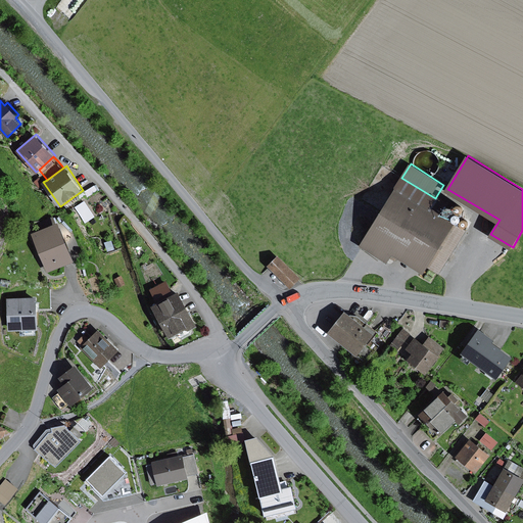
[(40,177),(34,182),(38,186),(44,181),(40,177)]
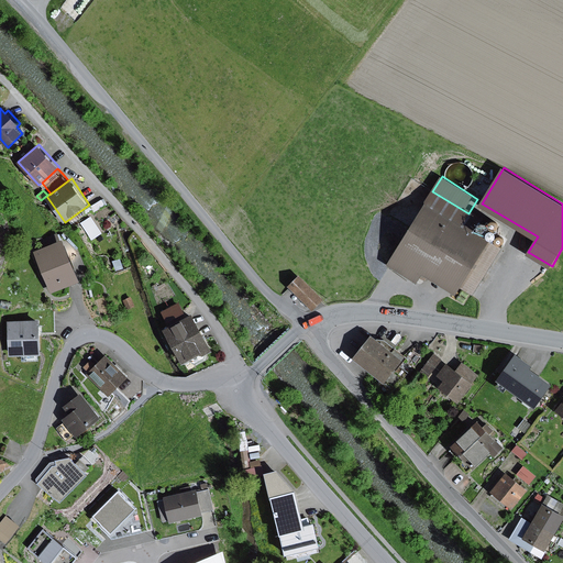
[(468,213),(432,191),(387,265),(419,285),(424,276),(456,296),(462,288),(472,295),(500,249),(470,230),(477,218),(468,213)]
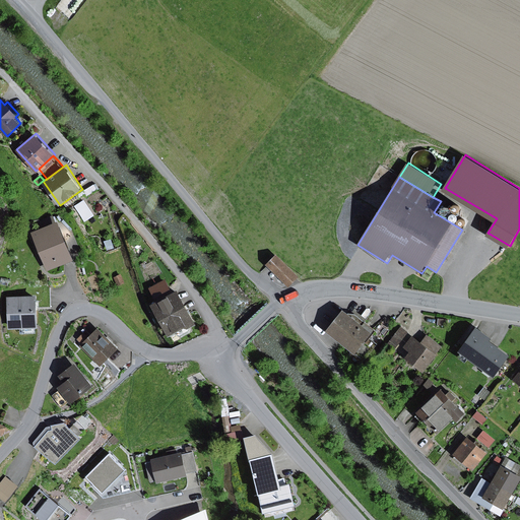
[(84,199),(75,206),(86,221),(95,214),(84,199)]
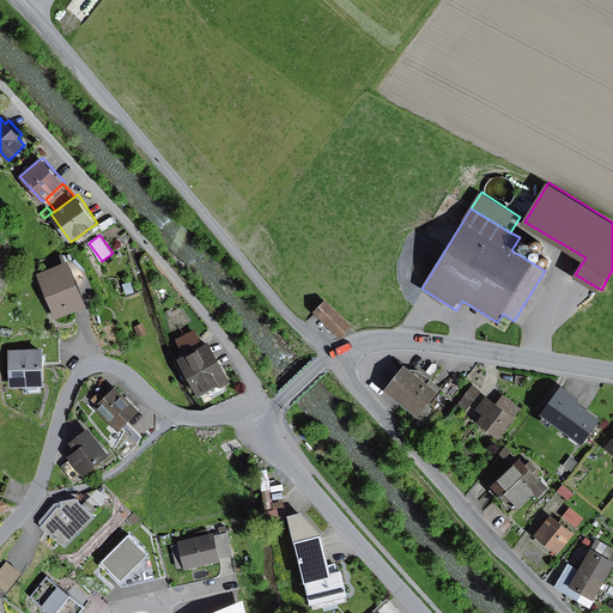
[(527,252),(529,252),(530,252),(533,250),(534,248),(534,246),(534,244),(533,242),(532,241),(530,240),(528,240),(527,240),(525,241),(523,242),(522,243),(522,246),(522,248),(523,249),(525,252),(527,252)]
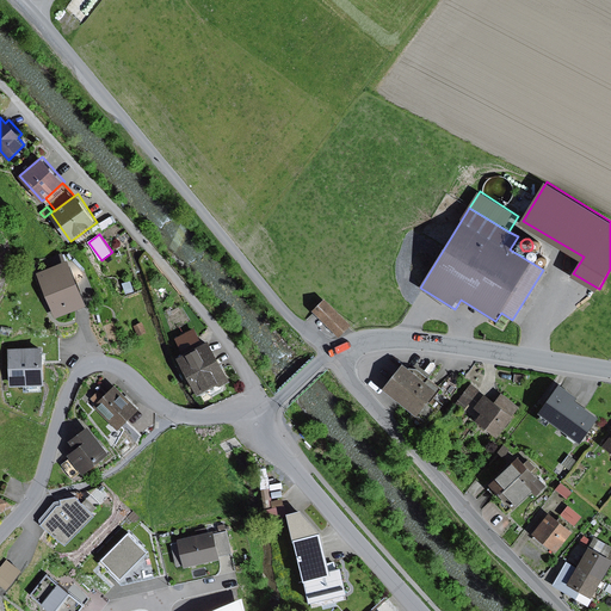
[(69,259),(37,272),(56,318),(88,303),(69,259)]
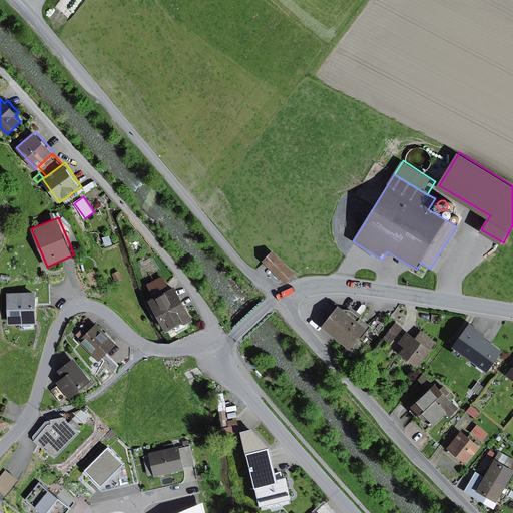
[(110,235),(103,237),(105,246),(112,244),(110,235)]
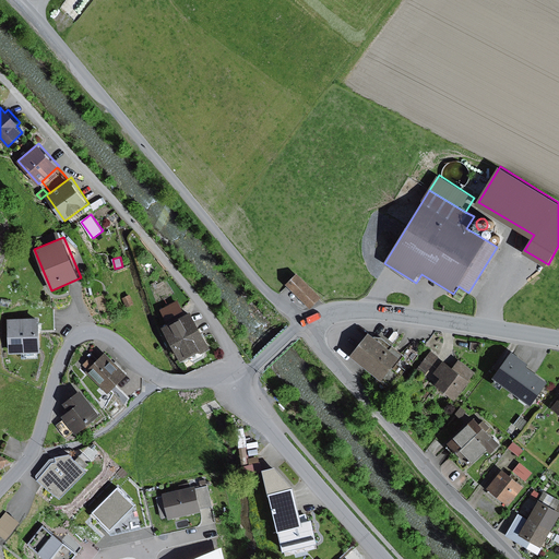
[(298,273),(286,283),(309,308),(320,297),(298,273)]
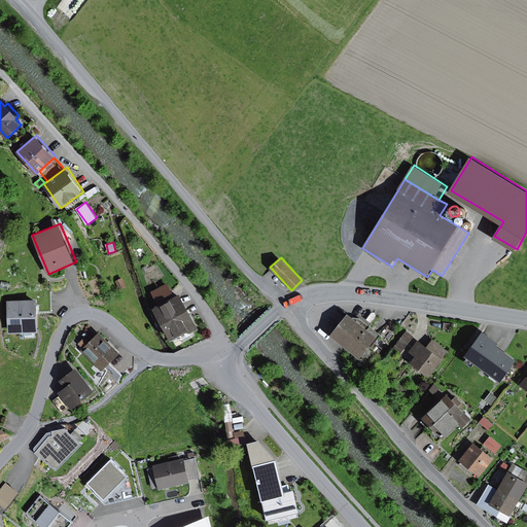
[(123,277),(114,281),(119,289),(128,286),(123,277)]
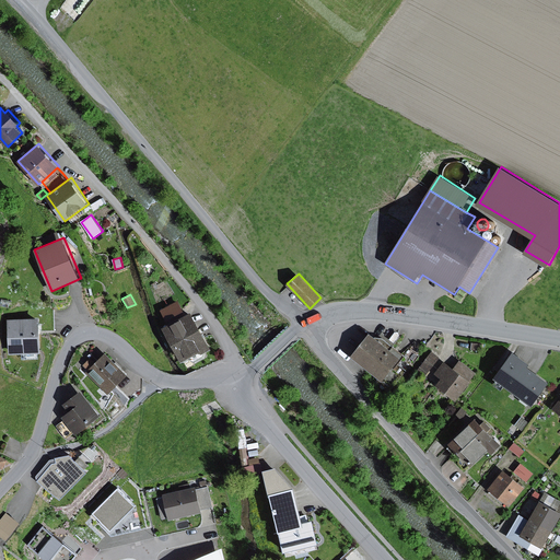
[(178,300),(161,310),(166,319),(184,311),(178,300)]
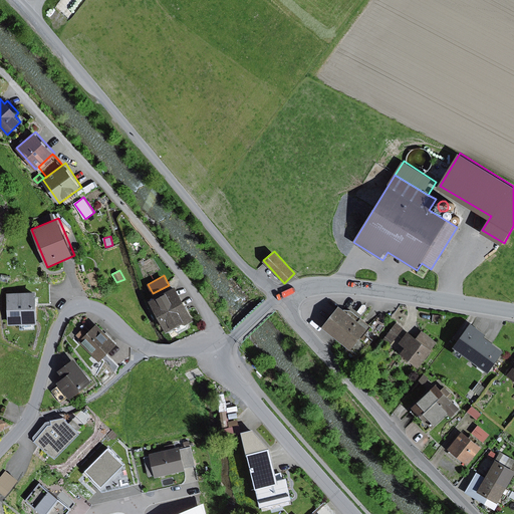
[(176,287),(152,300),(169,331),(184,322),(186,323),(194,319),(176,287)]
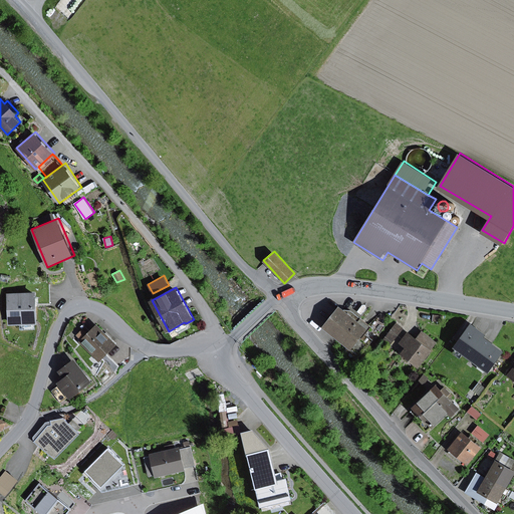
[(37,290),(8,292),(9,323),(38,322),(37,290)]
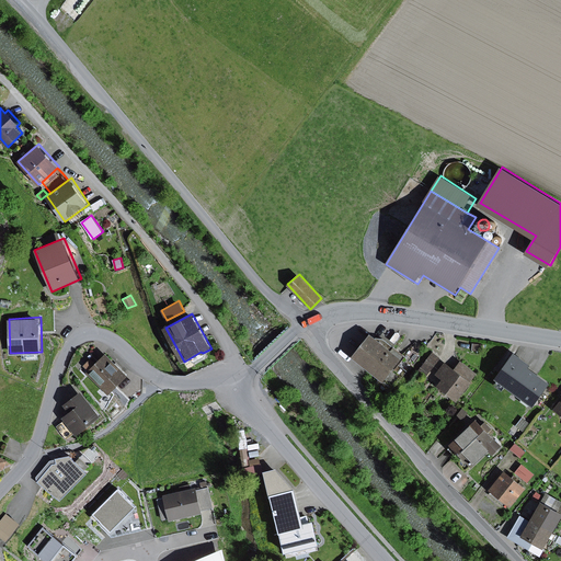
[(402,357),(371,332),(370,334),(355,353),(353,355),(380,377),(384,380),(398,363),(402,357)]
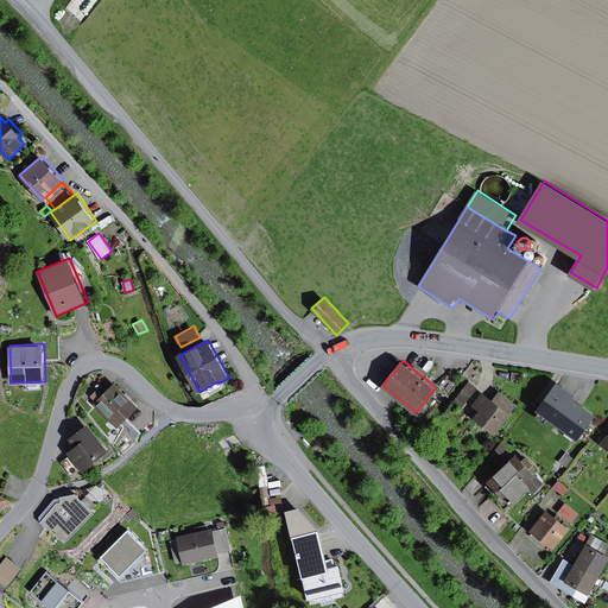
[(513,372),(511,380),(523,381),(524,374),(513,372)]
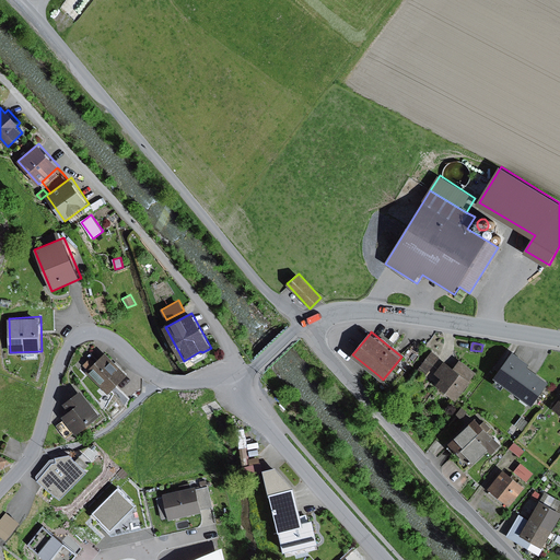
[(531,362),(514,350),(496,377),(534,404),(550,381),(528,366),(531,362)]
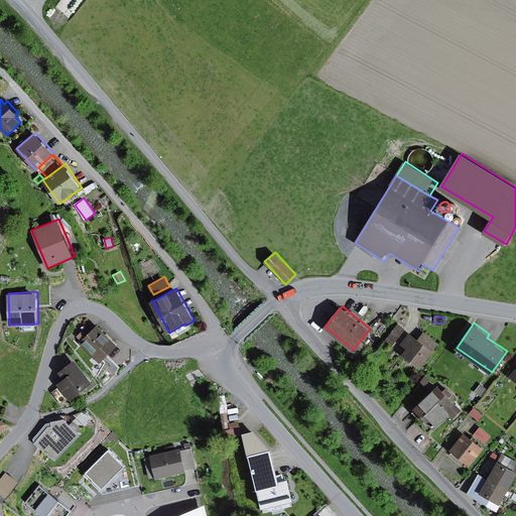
[(118,345),(98,325),(91,332),(86,328),(76,338),(101,362),(118,345)]
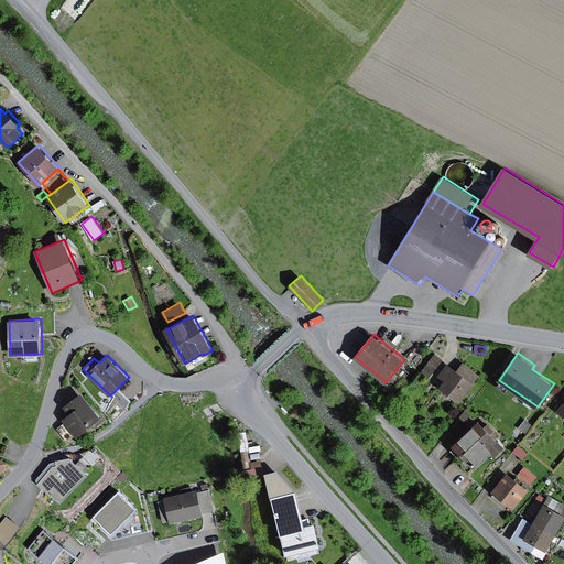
[(434,355),(421,372),(430,379),(443,360),(434,355)]
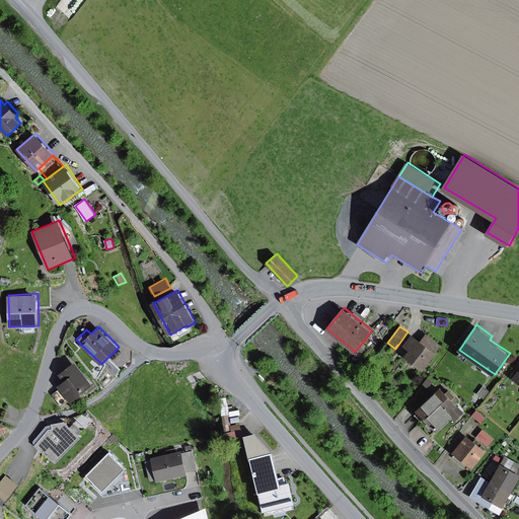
[(422,342),(412,334),(402,346),(409,350),(403,356),(424,371),(442,347),(427,336),(422,342)]
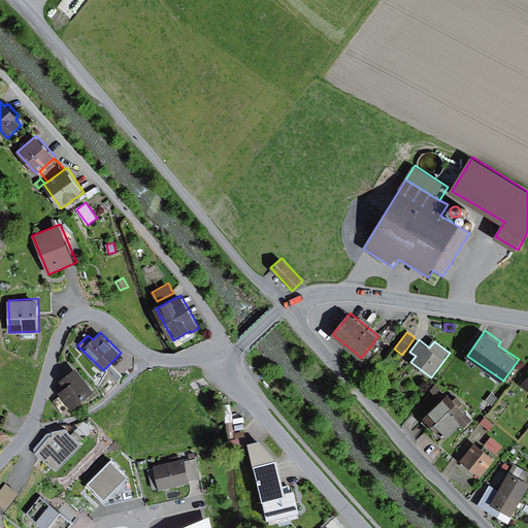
[(77,367),(61,381),(66,388),(60,392),(72,408),(96,391),(77,367)]
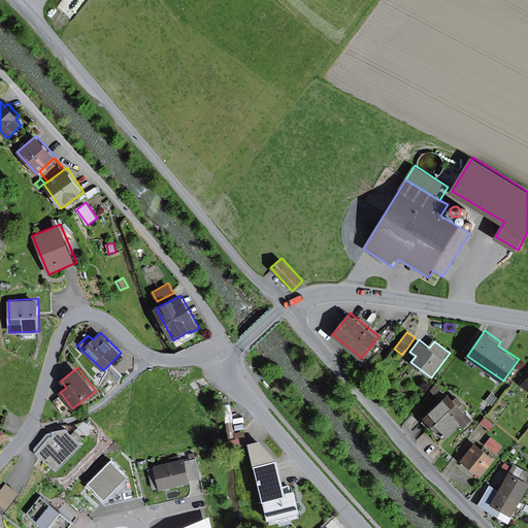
[(492,393),(486,401),(493,406),(499,398),(492,393)]
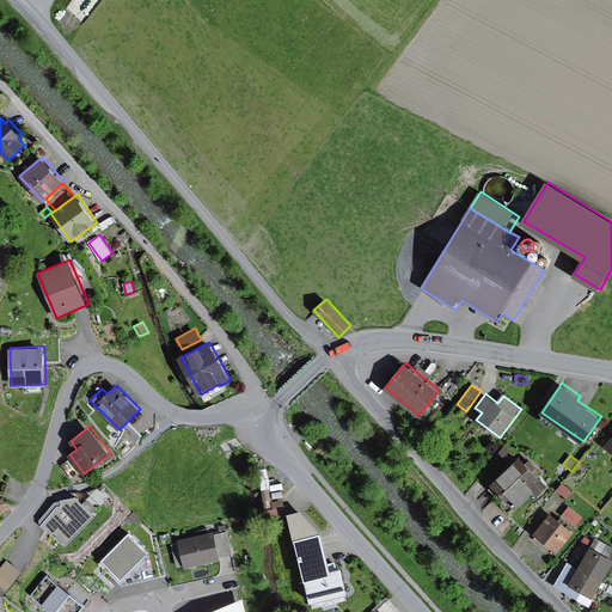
[(501,493),(525,470),(516,460),(493,483),(501,493)]
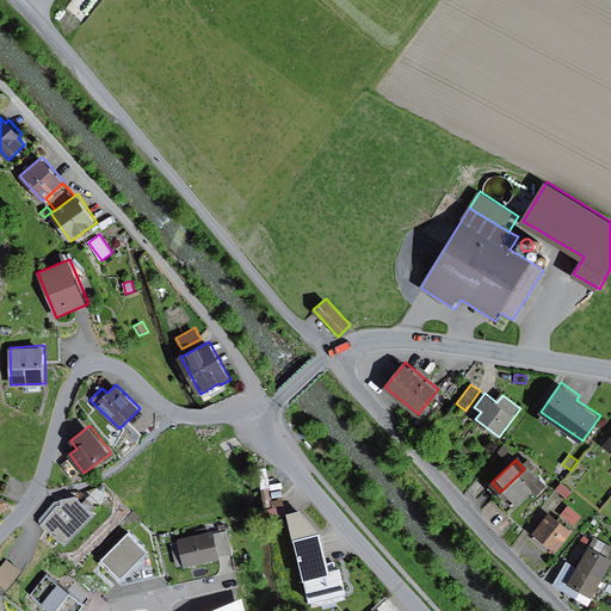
[(524,469),(500,492),(514,506),(534,488),(539,494),(550,483),(531,463),(524,469)]
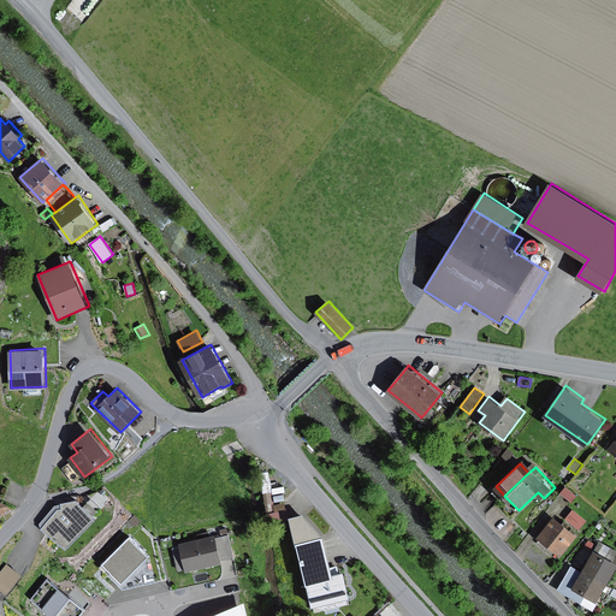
[(566,486),(561,493),(572,502),(578,496),(566,486)]
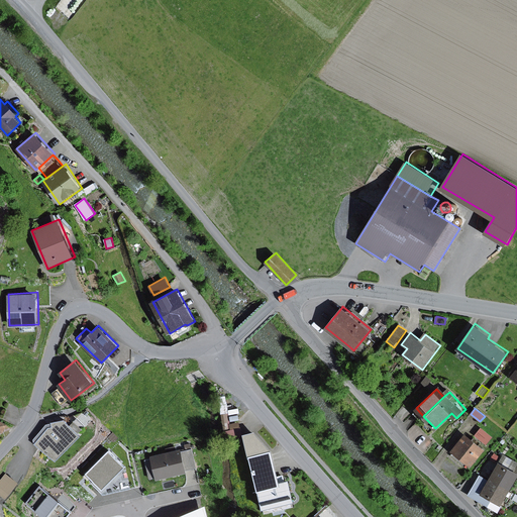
[(58,464),(84,434),(66,419),(52,422),(53,426),(47,427),(33,443),(58,464)]
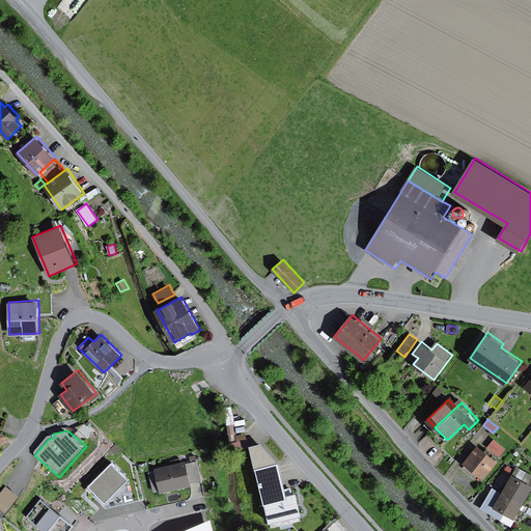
[(8,437),(0,431),(0,444),(3,446),(8,437)]
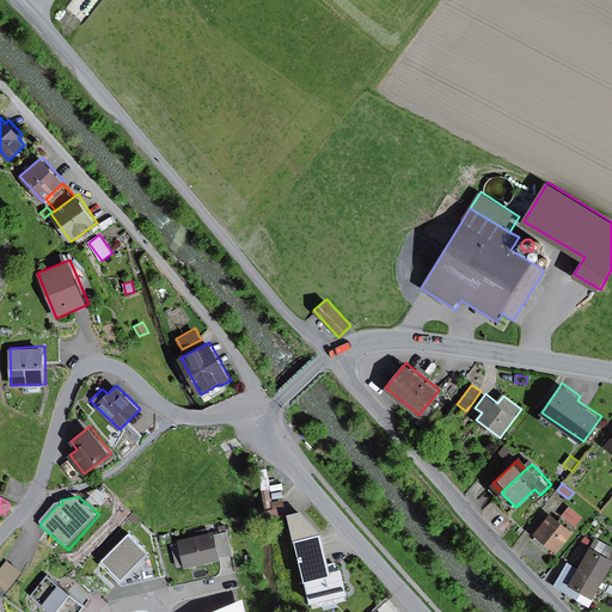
[(570,506),(562,515),(576,526),(583,516),(570,506)]
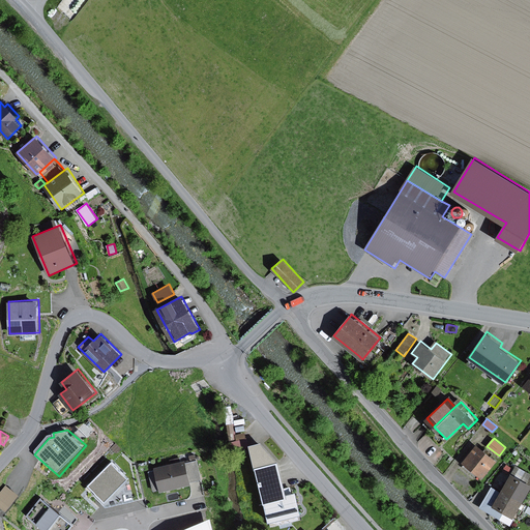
[(262,442),(252,444),(265,500),(289,494),(282,464),(262,442)]
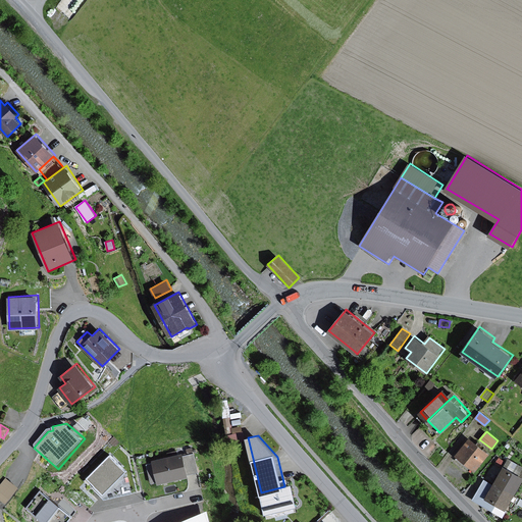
[(470,437),(456,456),(475,471),(490,454),(487,452),(477,442),(470,437)]
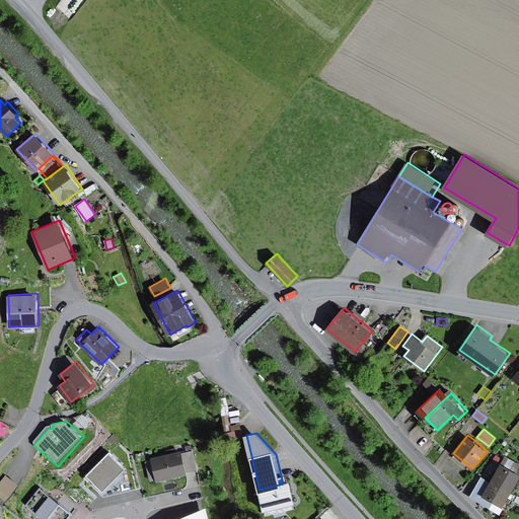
[(182,453),(181,450),(152,457),(152,459),(157,478),(158,482),(188,474),(187,472),(182,453)]
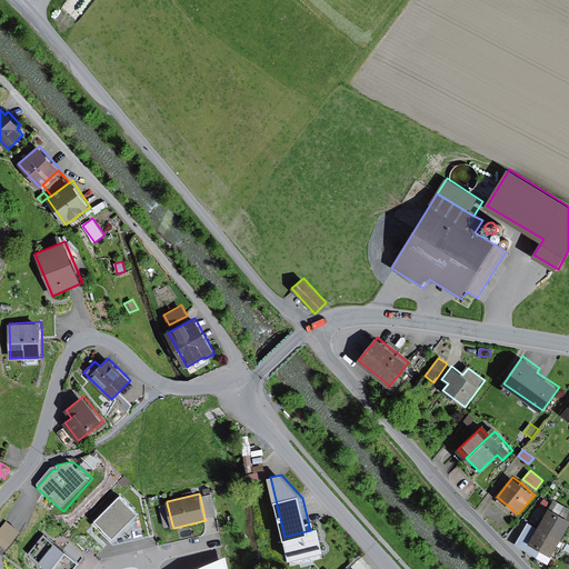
[(113,538),(139,512),(120,495),(96,520),(101,525),(113,538)]
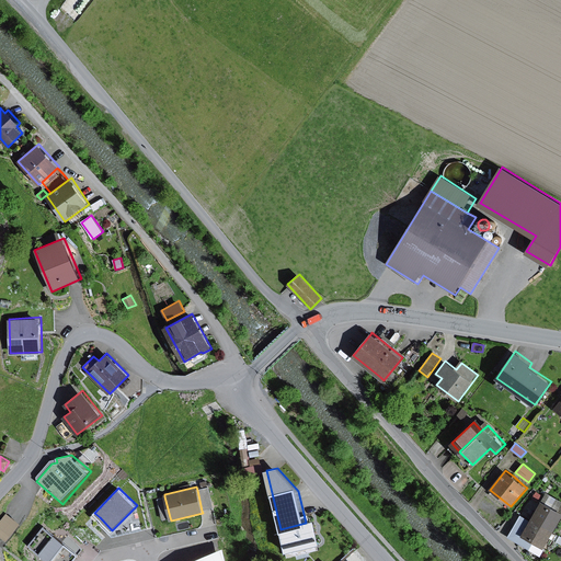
[(208,488),(197,490),(202,511),(214,507),(208,488)]
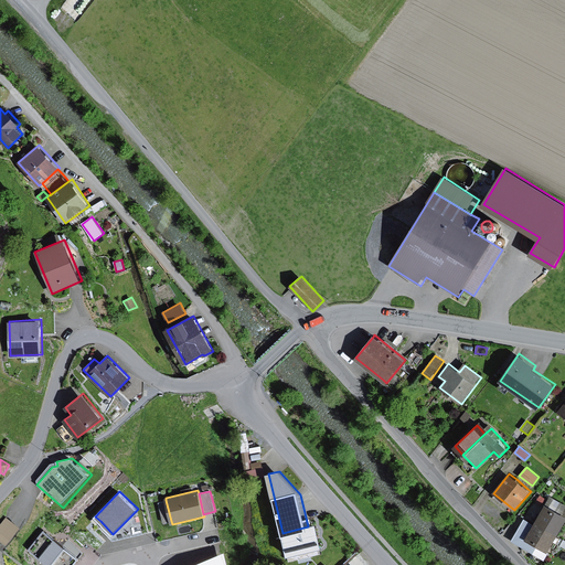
[(564,504),(551,496),(536,521),(558,534),(564,523),(564,518),(561,515),(563,512),(564,509),(564,508),(564,504)]
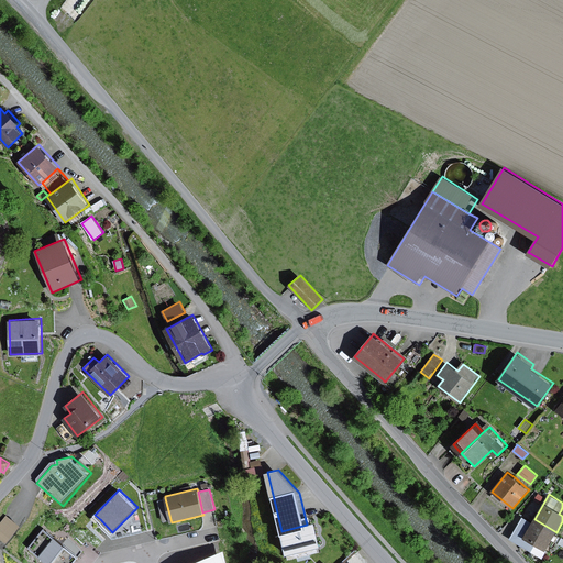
[(170,519),(165,498),(158,500),(163,521),(170,519)]
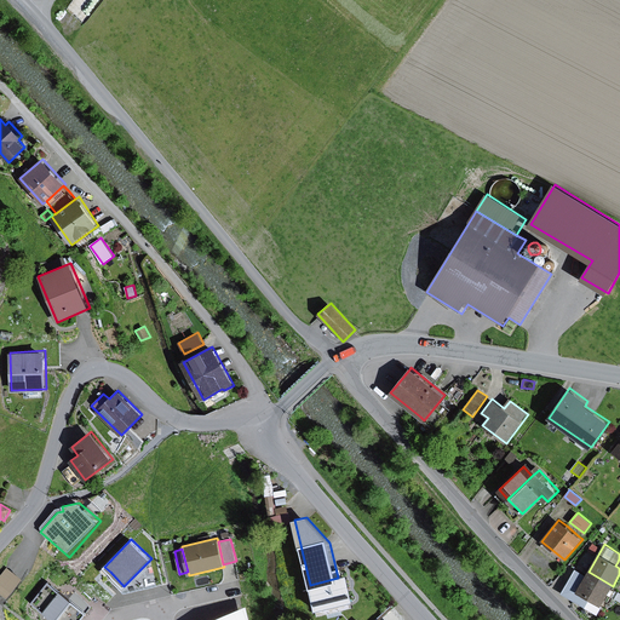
[(22,579),(6,568),(0,575),(0,592),(9,598),(22,579)]
